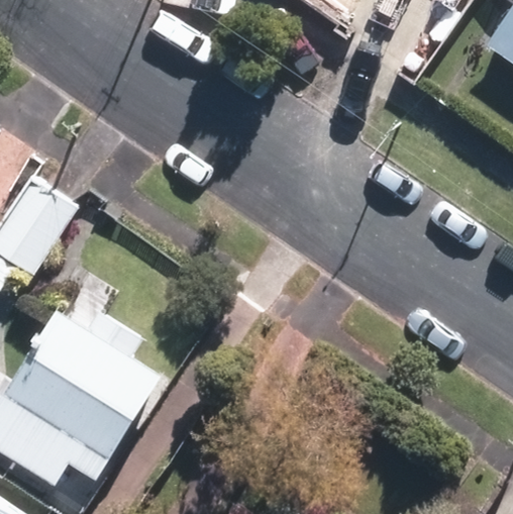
[(331,0),(343,8),(349,0),(331,0)]
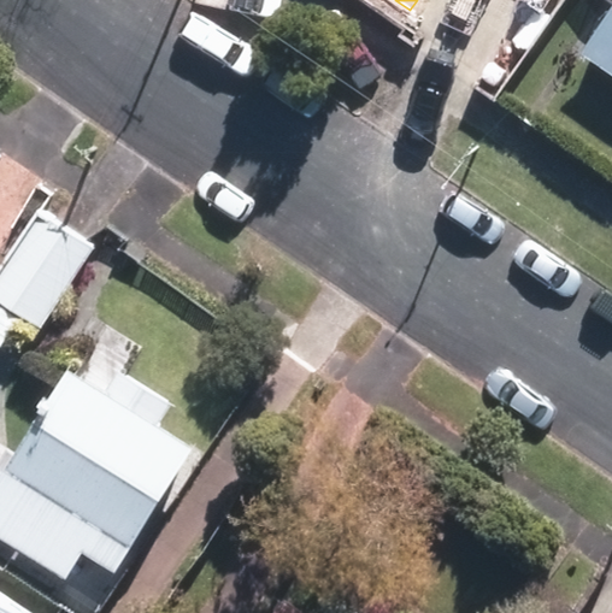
[(611,5),(577,58),(611,82),(611,5)]
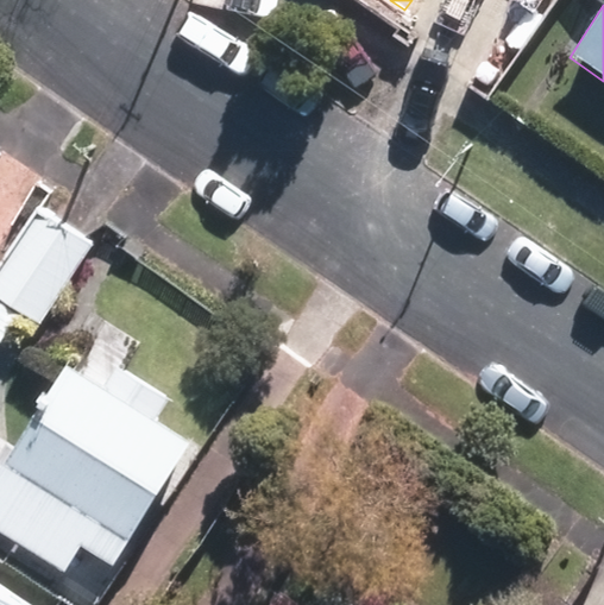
[(39,320),(98,239),(45,202),(0,268),(0,336),(4,339),(24,309),(39,320)]
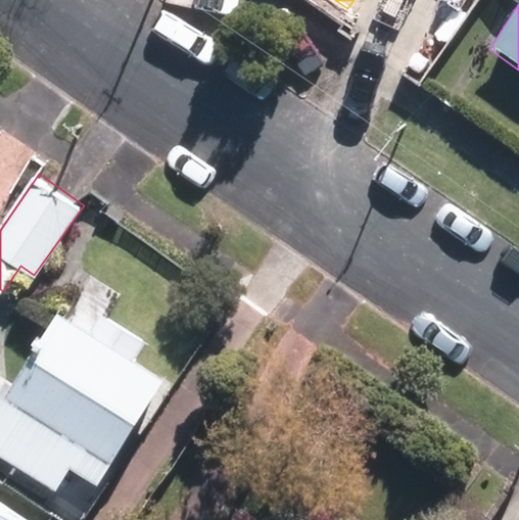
[(88,331),(58,312),(1,400),(0,399),(0,458),(53,491),(69,468),(96,485),(163,380),(130,359),(142,341),(100,313),(88,331)]
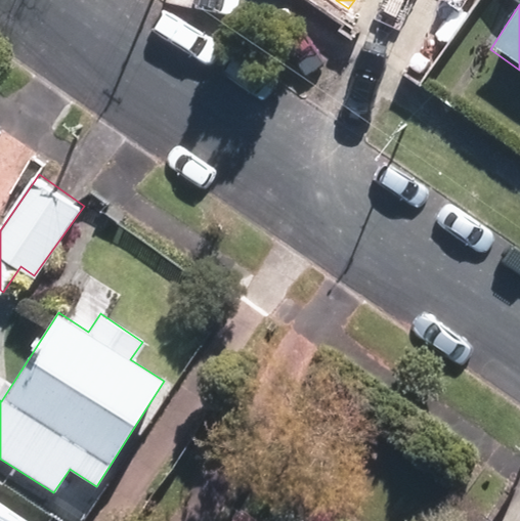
[(258,520),(239,507),(228,520),(258,520)]
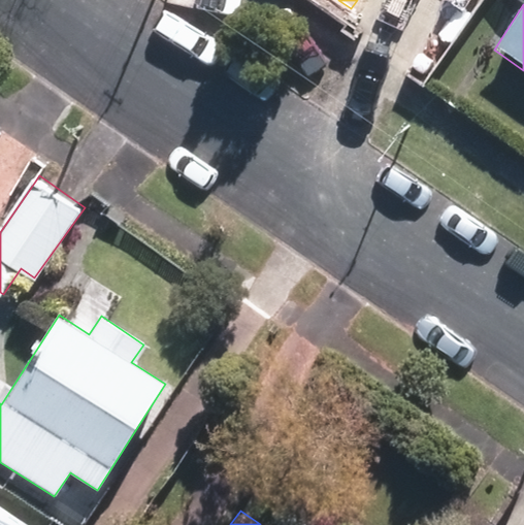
[(19,524),(0,512),(0,524),(19,524)]
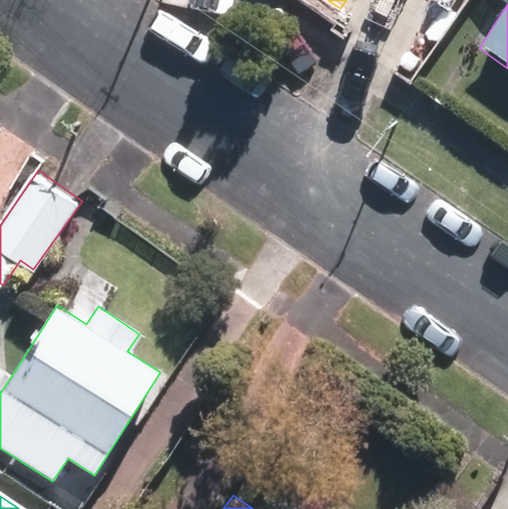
All buildings are outlined.
